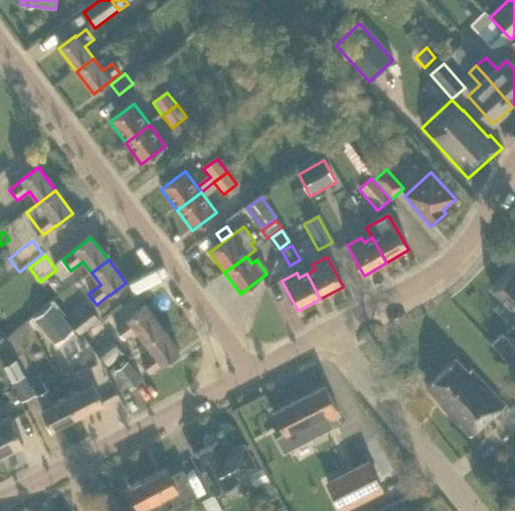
[(511,327),(514,323),(514,277),(513,275),(493,294),(506,307),(499,314),(511,327)]
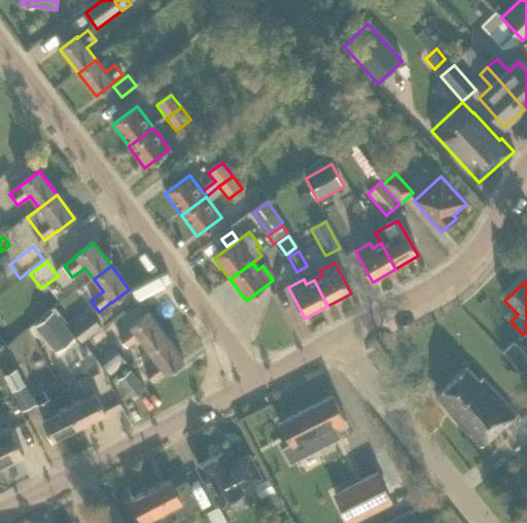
[(35,328),(56,355),(75,339),(54,313),(35,328)]
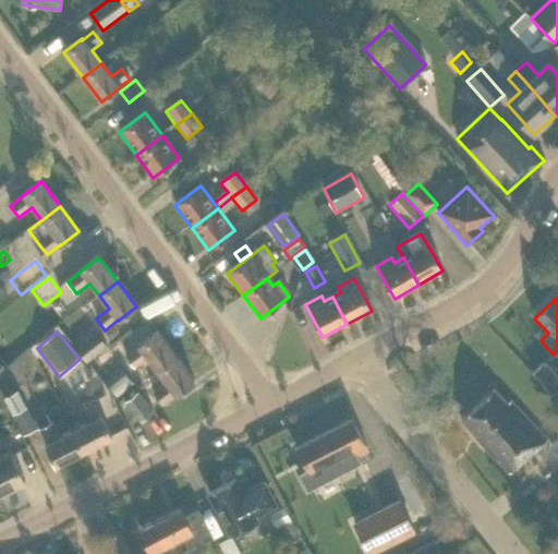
[(147,359),(156,372),(174,358),(156,333),(137,347),(138,348),(124,358),(133,369),(147,359)]
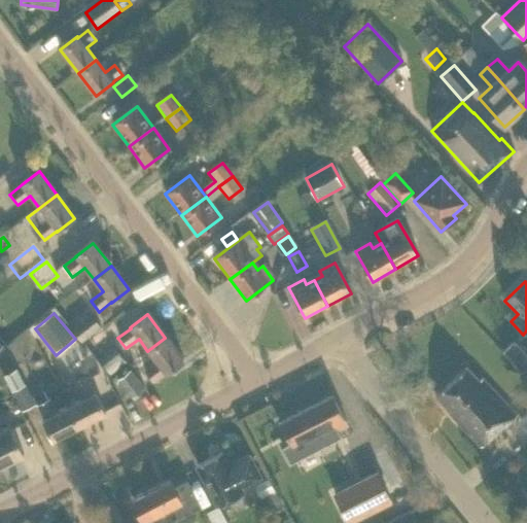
[(71,329),(81,344),(102,329),(92,315),(71,329)]
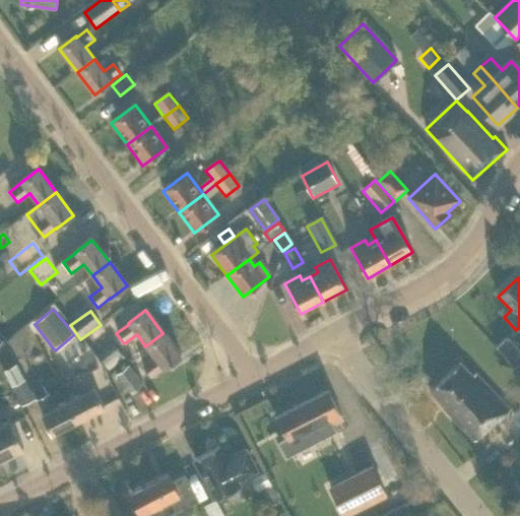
[(83,340),(94,355),(114,340),(104,326),(83,340)]
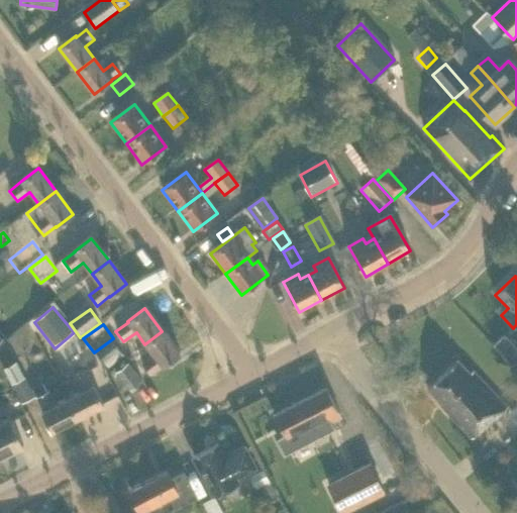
[(27,329),(12,336),(19,351),(34,343),(27,329)]
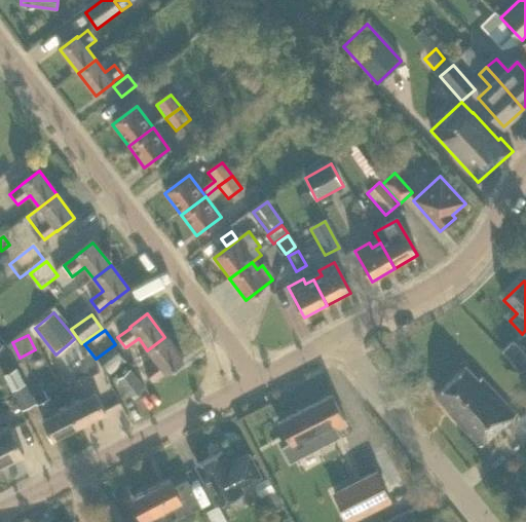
[(183,361),(164,337),(147,350),(156,363),(144,372),(152,382),(164,373),(165,374),(183,361)]
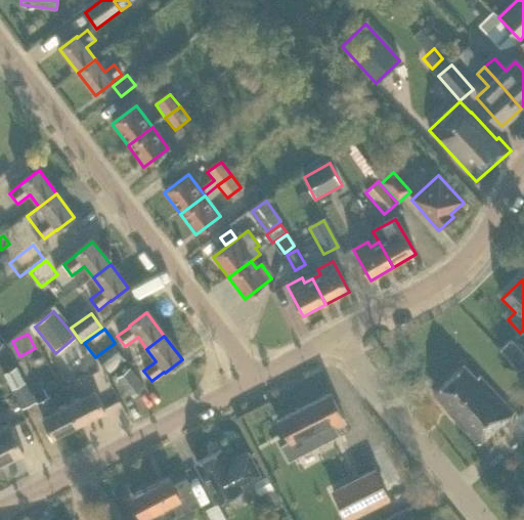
[(69,363),(85,349),(76,337),(58,351),(69,363)]
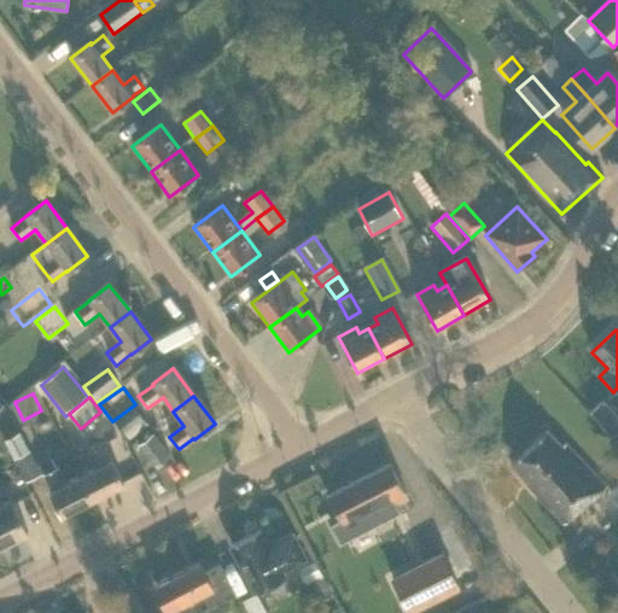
[(47,418),(39,422),(45,436),(54,432),(47,418)]
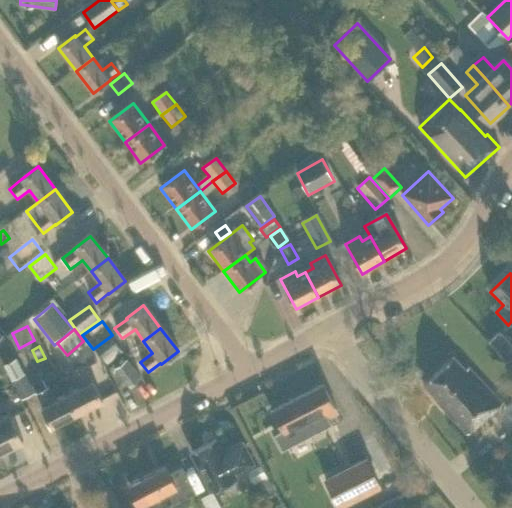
[(435,401),(434,401),(467,436),(500,406),(467,371),(465,373),(452,359),(422,387),(435,401)]
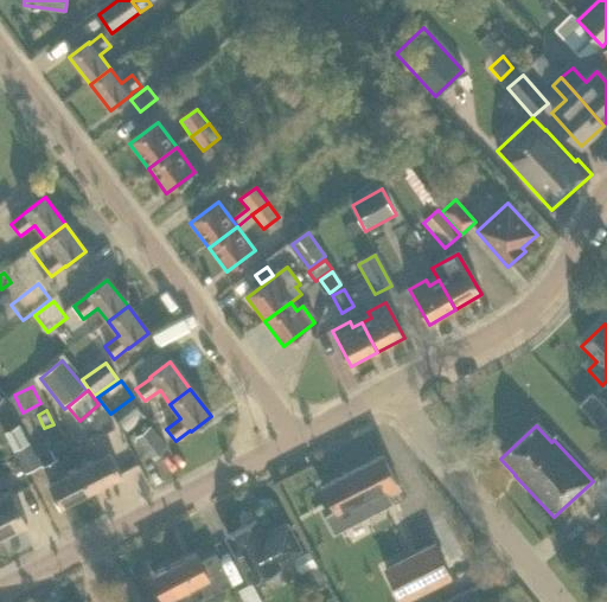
[(4,435),(26,475),(42,467),(30,446),(20,427),(4,435)]
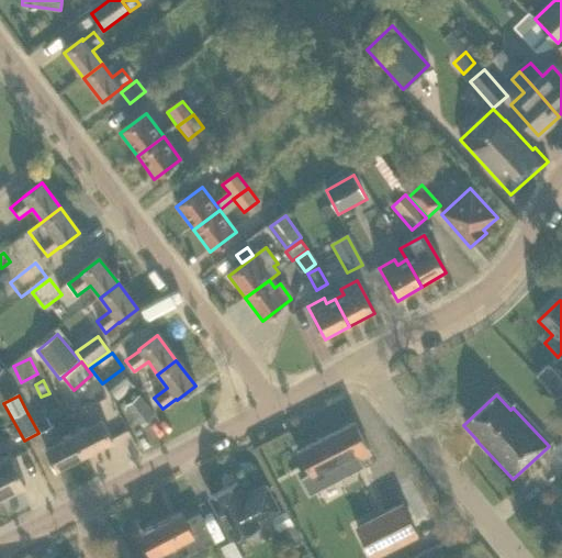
[(155,416),(139,397),(125,408),(141,427),(155,416)]
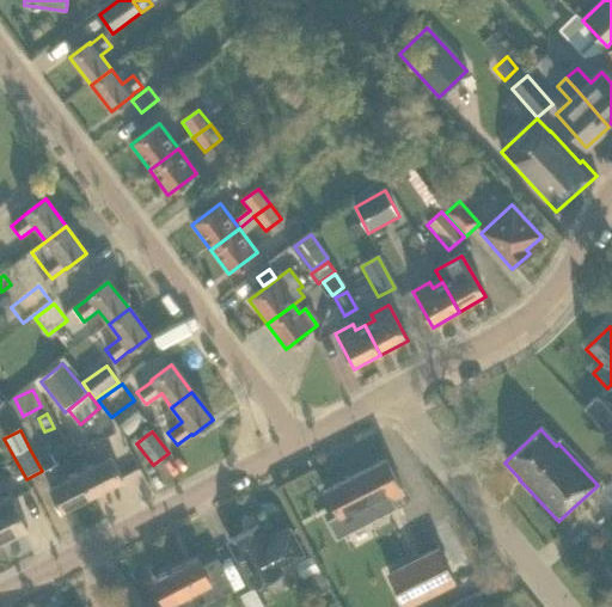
[(95,466),(80,473),(91,496),(122,480),(110,457),(109,458),(101,442),(86,449),(95,466)]
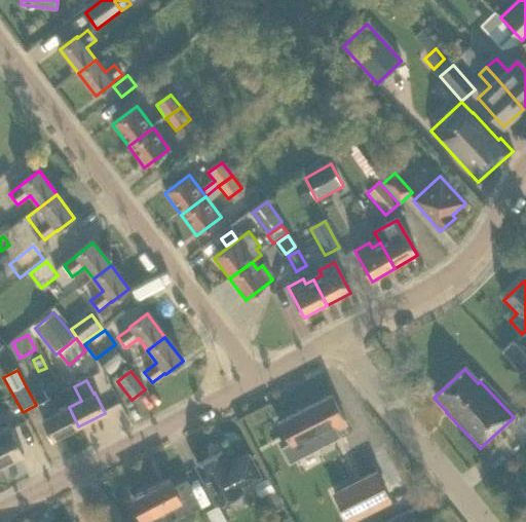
[(33,398),(37,405),(47,400),(43,393),(33,398)]
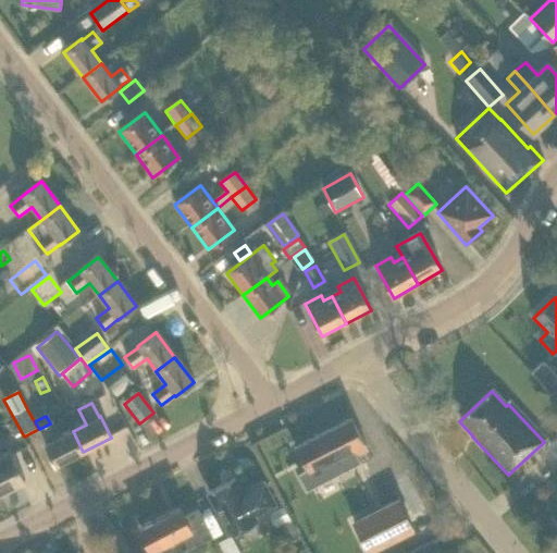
[(356,457),(367,452),(350,421),(332,431),(351,468),(359,464),(356,457)]
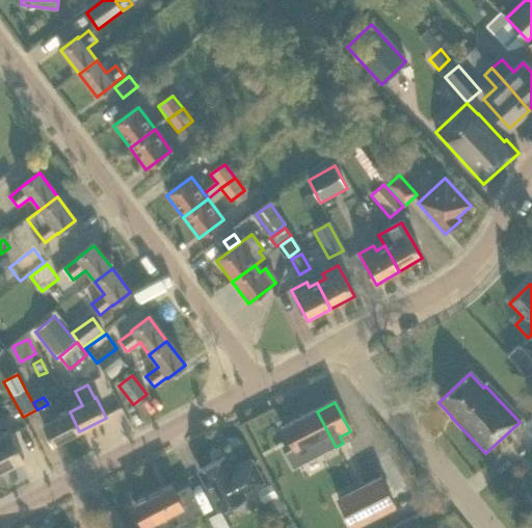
[(53,445),(79,431),(70,412),(56,418),(49,403),(48,404),(37,410),(45,424),(44,425),(53,445)]
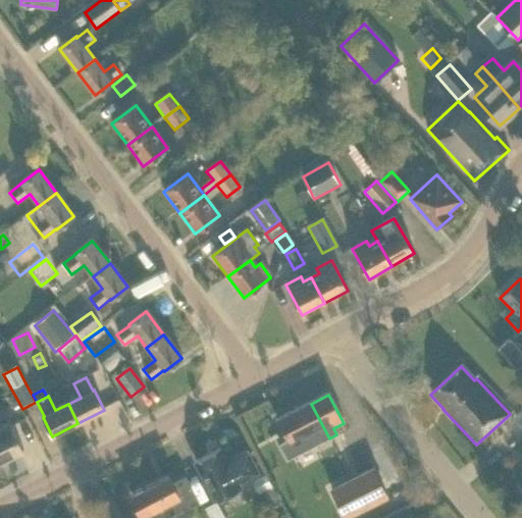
[(329,438),(311,404),(277,421),(288,442),(278,446),(286,460),(322,442),(329,438)]
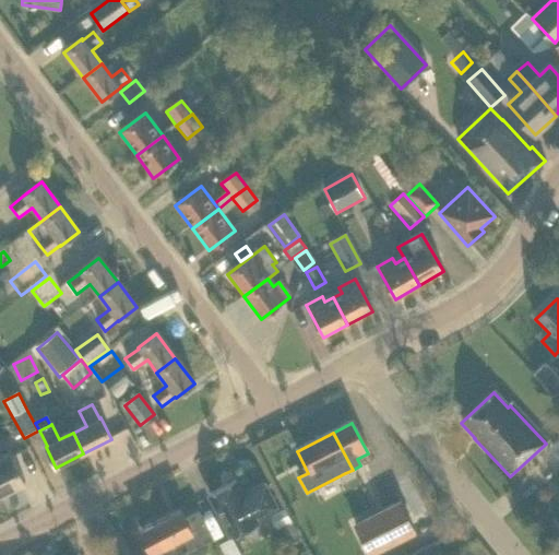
[(275,471),(295,462),(283,438),(264,447),(275,471)]
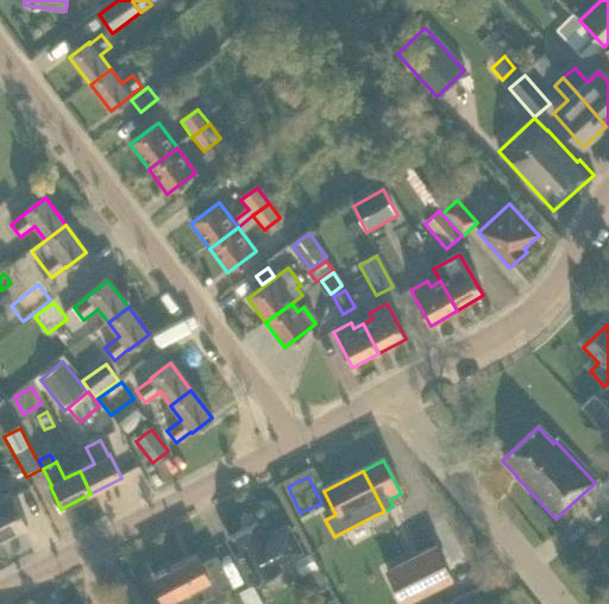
[(0,539),(26,526),(11,495),(0,499),(0,539)]
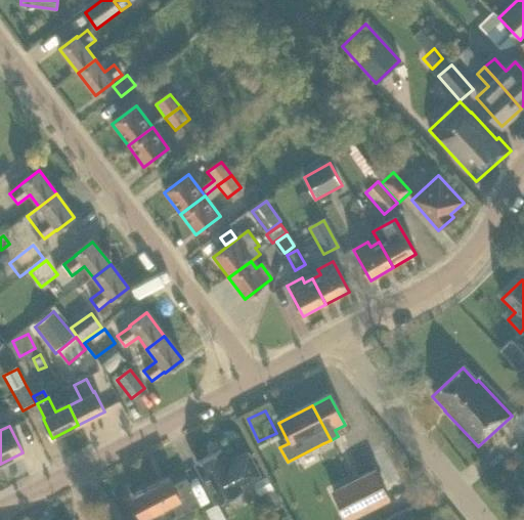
[(259,477),(248,455),(226,466),(220,452),(195,465),(216,504),(239,491),(237,487),(259,477)]
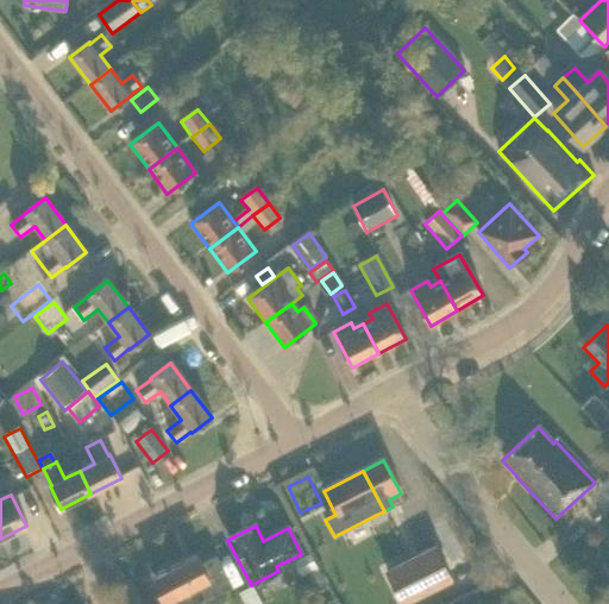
[(434,548),(387,572),(402,603),(408,603),(451,582),(434,548)]
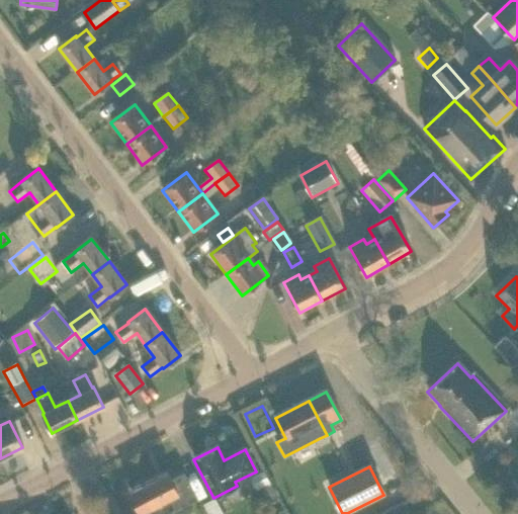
[(168,499),(175,513),(198,500),(184,475),(171,482),(167,474),(130,493),(140,513),(168,499)]
